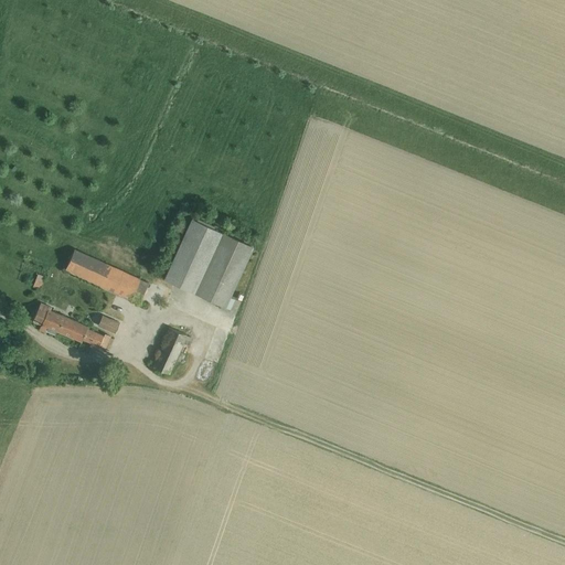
[(192,219),(163,279),(226,308),(231,310),(235,300),(231,298),(254,247),(198,221),(192,219)]
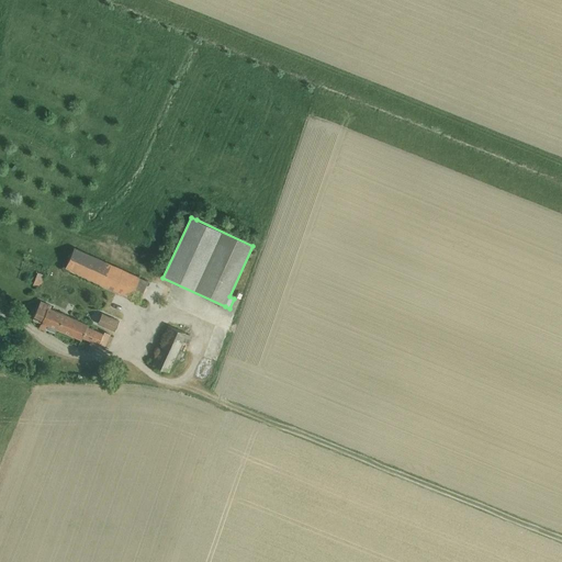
[(75,248),(65,268),(130,299),(131,298),(139,302),(148,282),(139,278),(141,278),(75,248)]
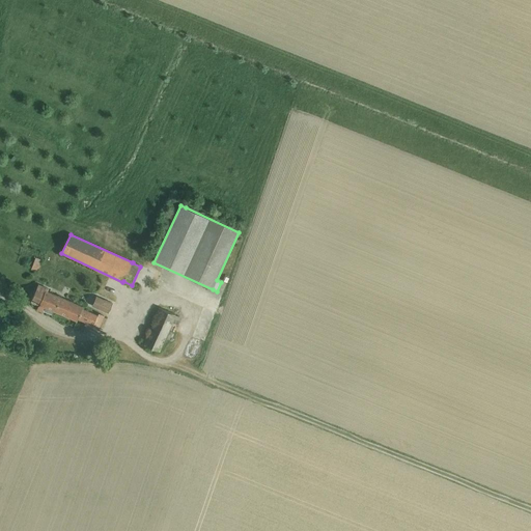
[(35,257),(31,270),(37,273),(43,260),(35,257)]
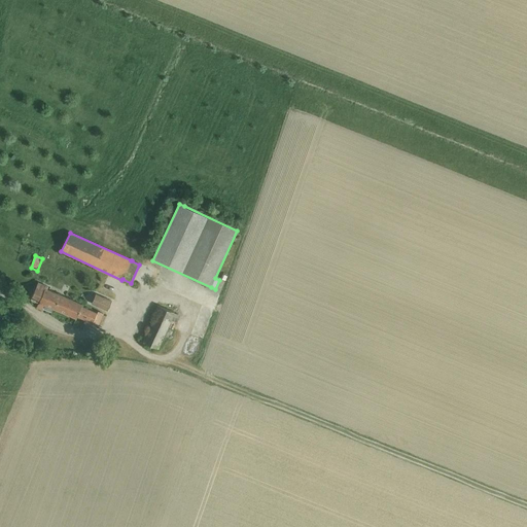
[(38,282),(30,300),(32,301),(32,302),(36,304),(36,303),(38,304),(36,308),(41,310),(43,305),(76,319),(77,317),(85,320),(83,324),(91,327),(93,323),(98,326),(103,314),(98,312),(97,313),(81,307),(82,305),(47,289),(47,287),(38,282)]
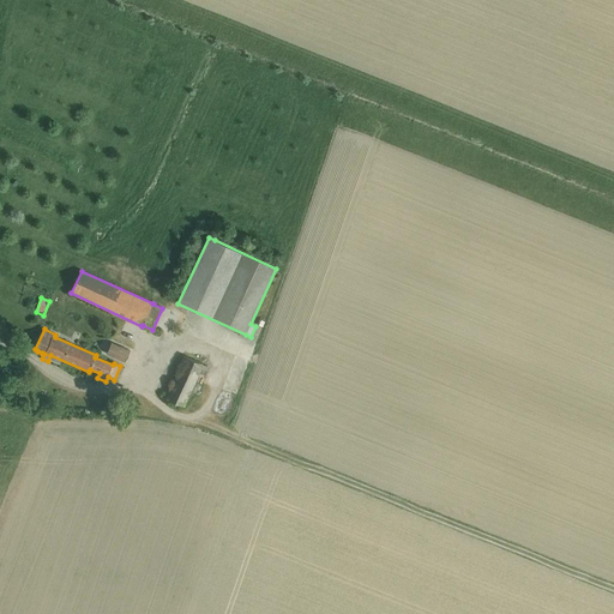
[(112,343),(107,355),(126,363),(131,351),(112,343)]
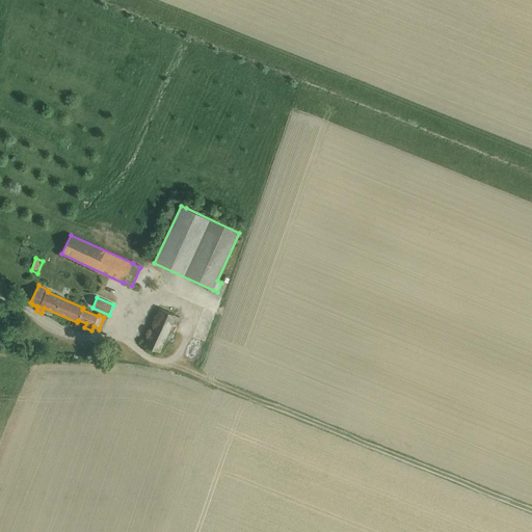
[(160,309),(143,345),(160,352),(173,324),(177,327),(181,318),(160,309)]
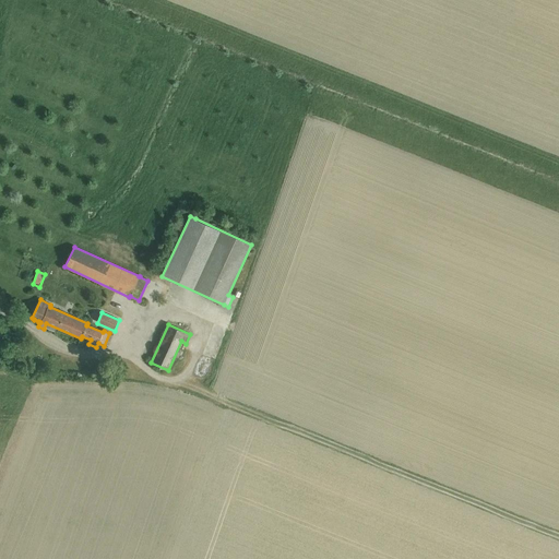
All buildings are outlined.
